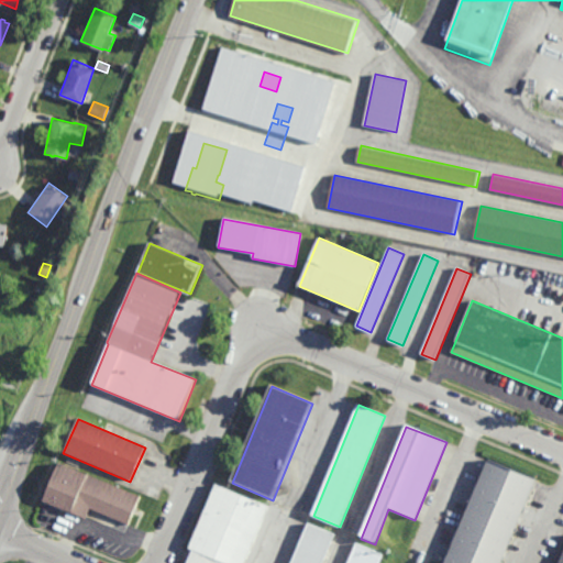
[(500,562),(445,562),(489,461),(537,481),(500,562)]
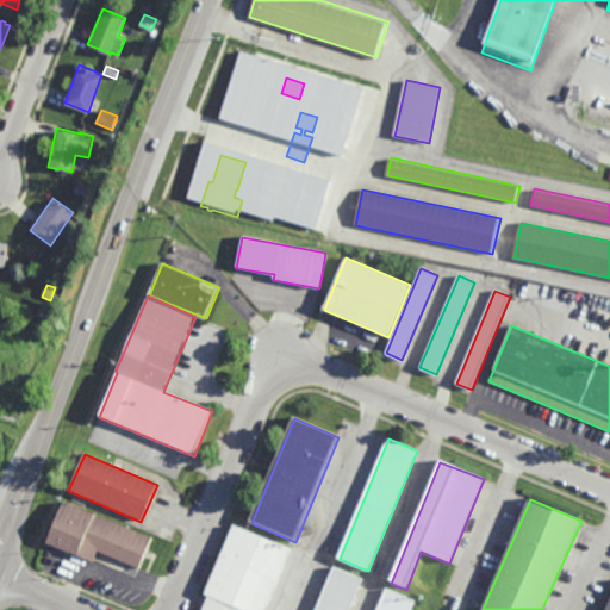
[(139,570),(98,553),(93,565),(47,545),(64,502),(151,539),(139,570)]
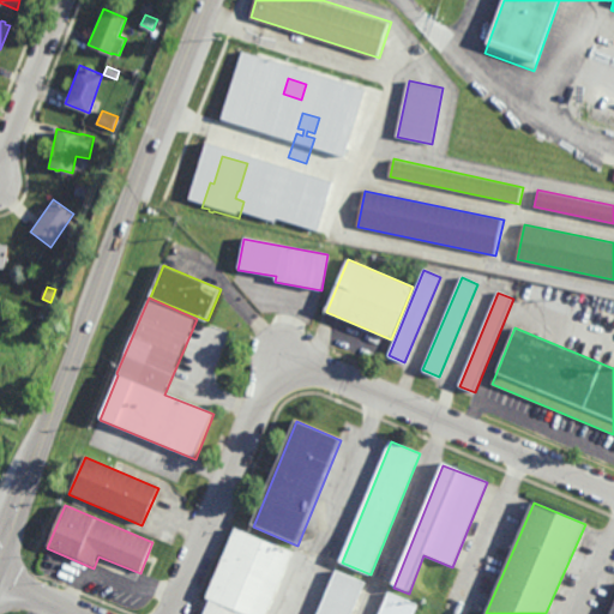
[(294,554),(269,613),(197,613),(204,599),(208,600),(235,530),(294,554)]
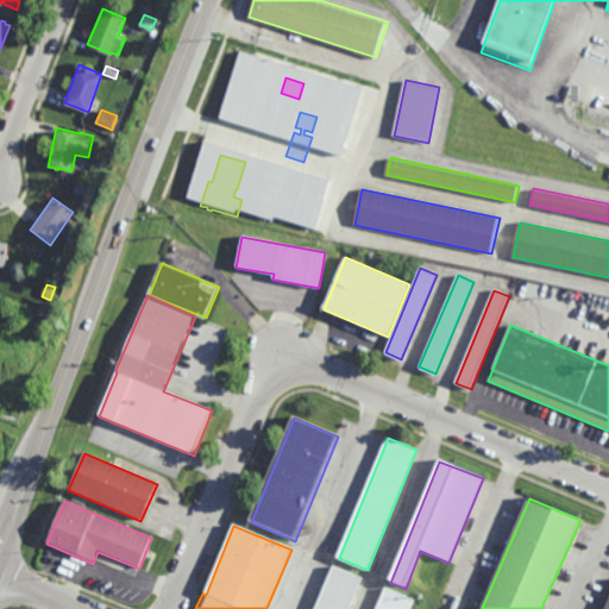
[(351,608),(315,608),(333,566),(364,578),(351,608)]
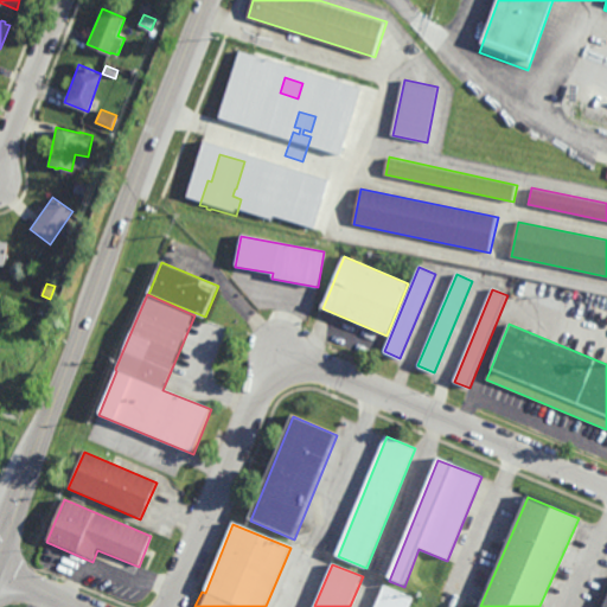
[(411,598),(407,606),(374,606),(383,586),(411,598)]
